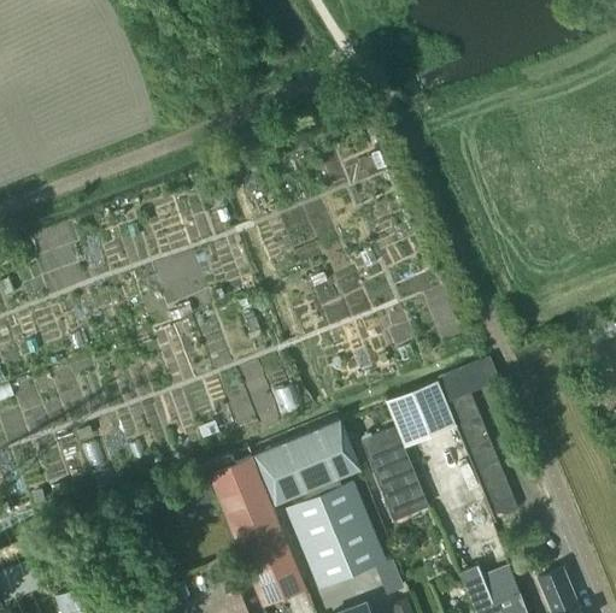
[(69,222),(35,235),(47,265),(81,252),(69,222)]
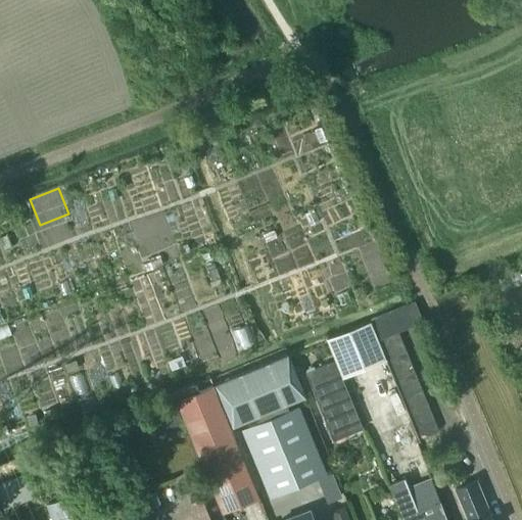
[(217,271),(207,274),(212,285),(221,281),(217,271)]
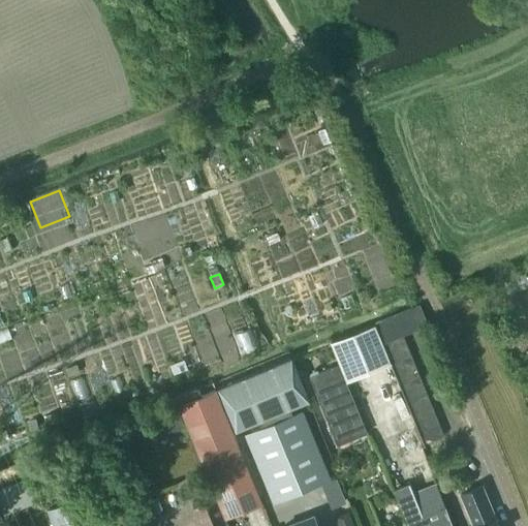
[(383,347),(404,339),(429,329),(421,308),(375,327),(383,347)]
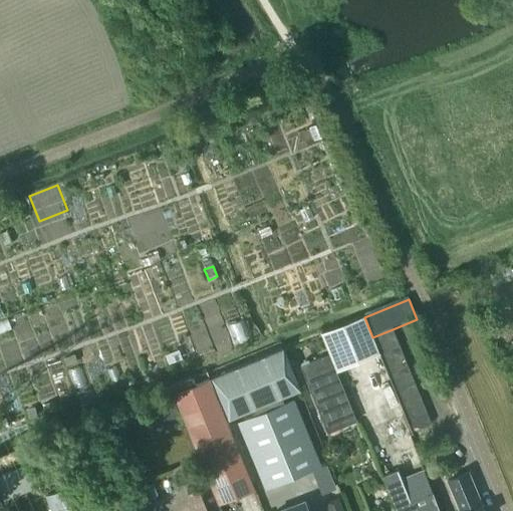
[(380,355),(376,347),(372,337),(364,317),(321,335),(330,357),(337,373),(380,355)]
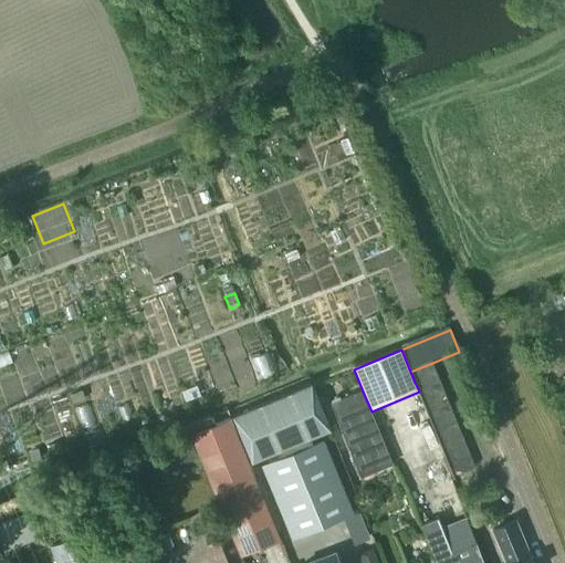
[(437,374),(432,363),(410,372),(415,383),(437,374)]
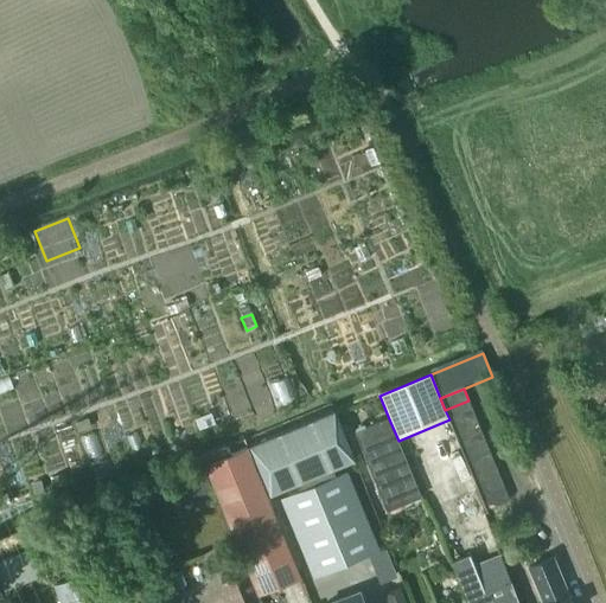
[(473,411),(469,401),(445,410),(450,419),(450,421),(473,411)]
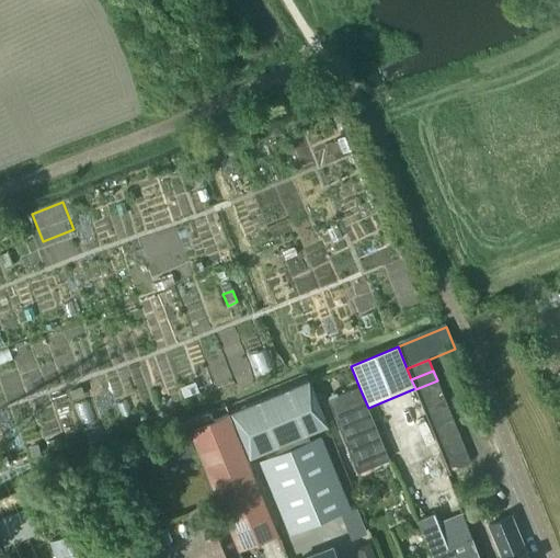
[(420,400),(441,391),(437,380),(415,389),(420,400)]
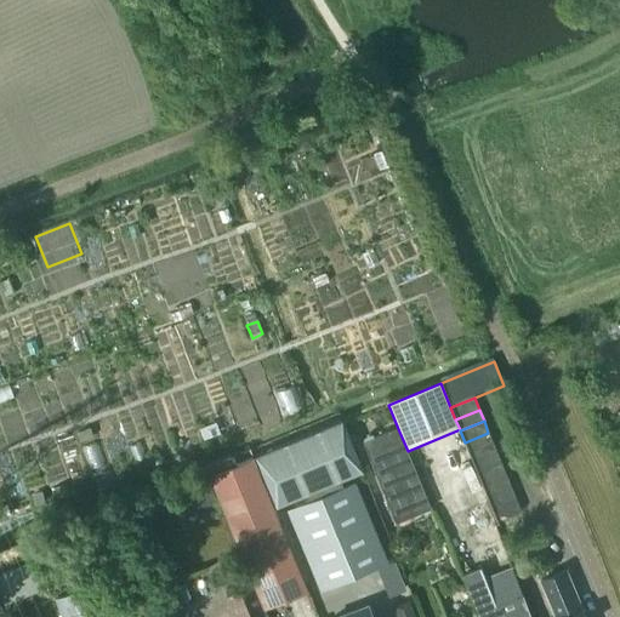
[(340,423),(252,460),(273,509),(305,497),(341,481),(360,474),(340,423)]
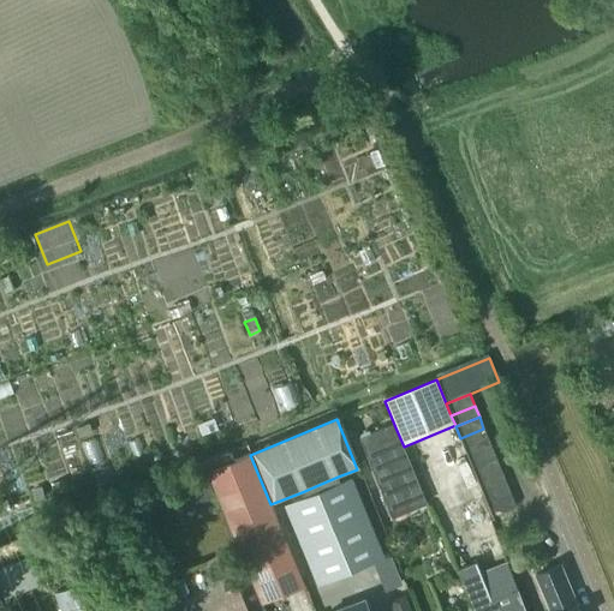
[(89,425),(78,430),(81,436),(91,432),(89,425)]
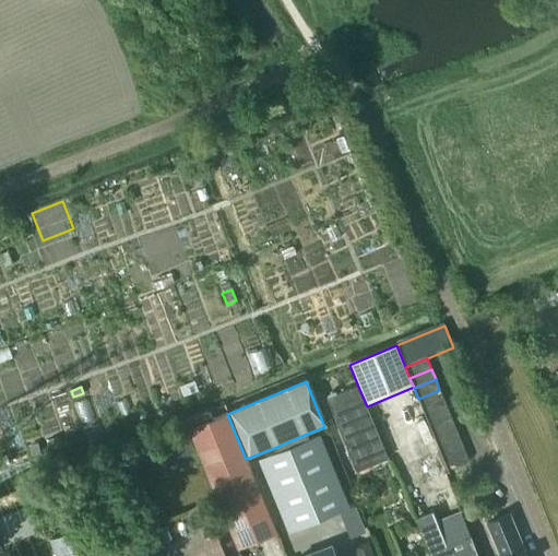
[(367,406),(359,389),(328,402),(357,474),(389,461),(366,406),(367,406)]
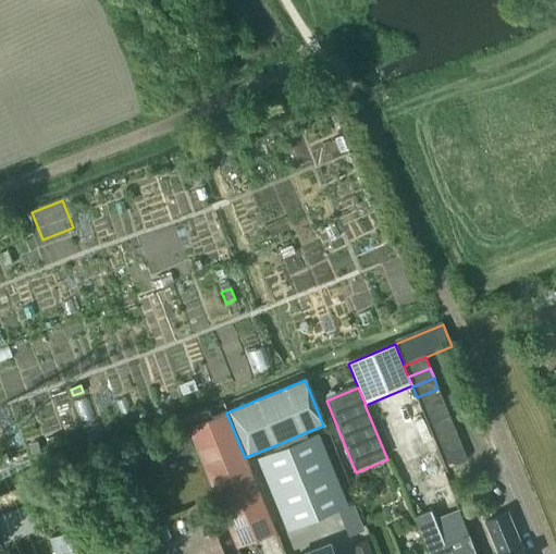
[(442,399),(437,389),(417,397),(421,408),(442,399)]
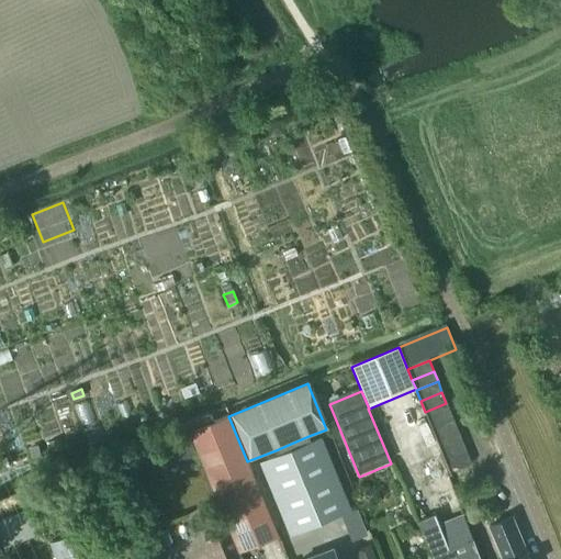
[(429,422),(450,413),(446,403),(425,412),(429,422)]
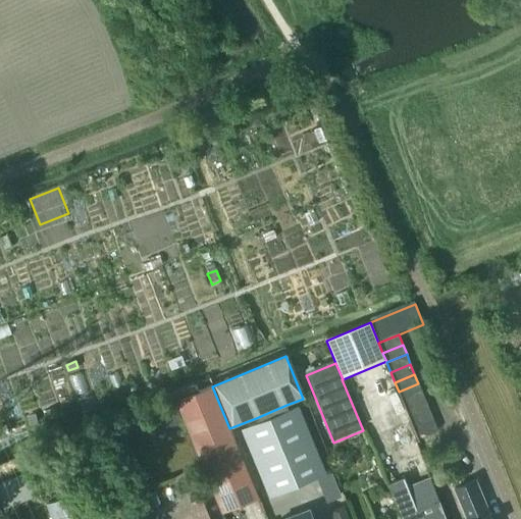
[(422,394),(418,383),(399,392),(403,402),(422,394)]
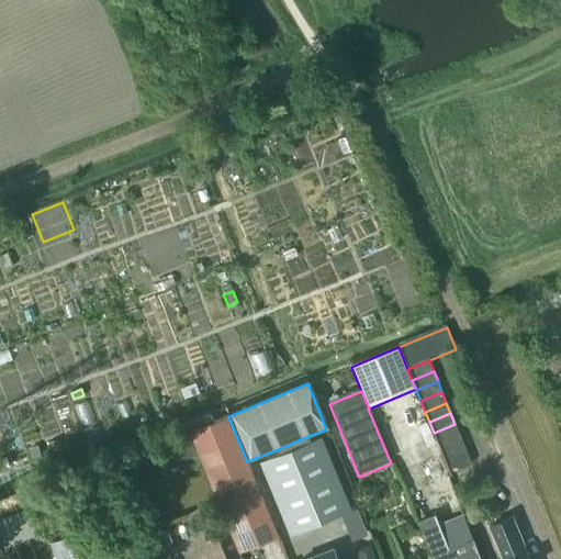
[(193,443),(158,457),(163,469),(199,455),(223,513),(199,523),(213,558),(240,558),(238,552),(278,536),(247,461),(228,416),(189,433),(193,443)]
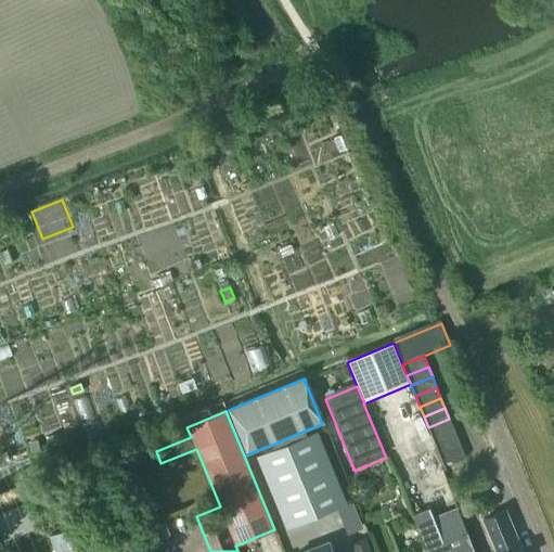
[(433,437),(453,429),(449,419),(428,427),(433,437)]
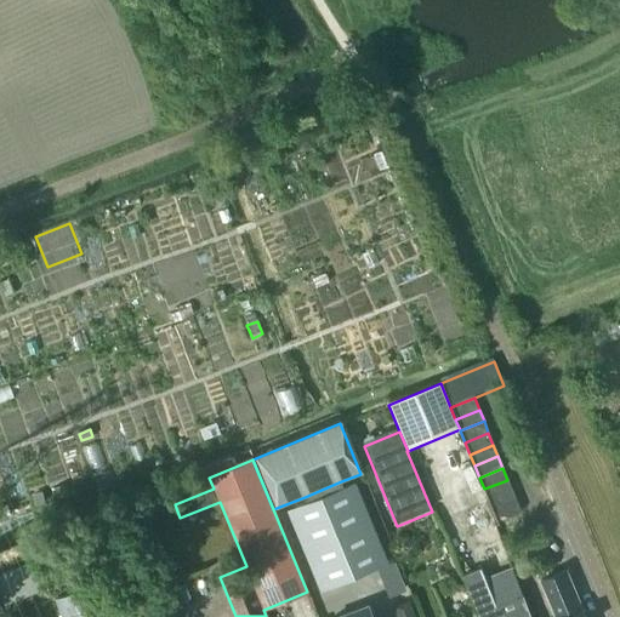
[(512,491),(507,480),(484,489),(489,501),(512,491)]
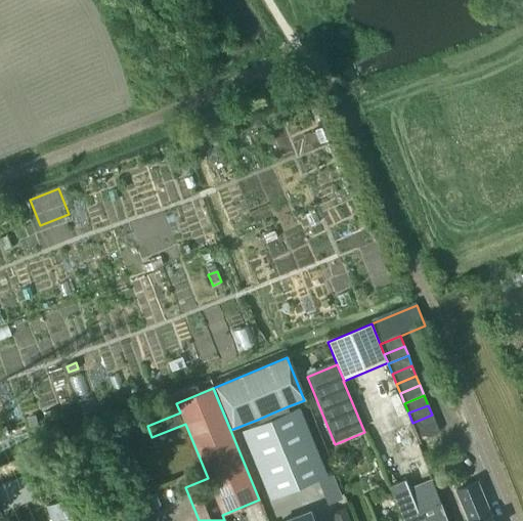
[(260,425),(244,432),(271,500),(328,477),(299,408),(290,413),(288,406),(257,420),(260,425)]
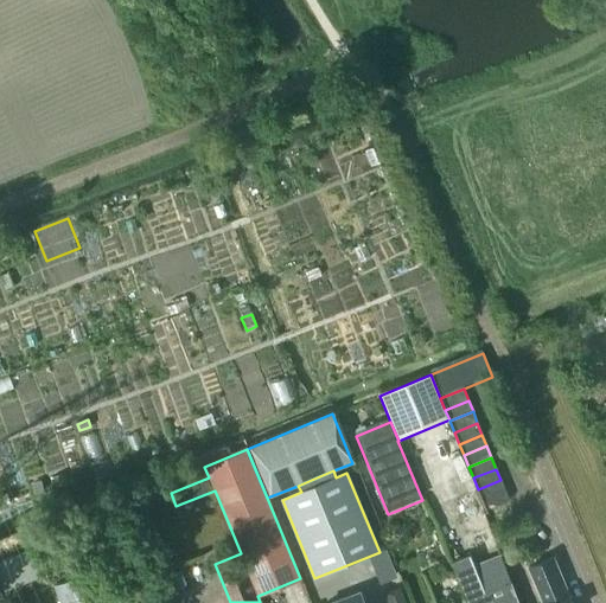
[(483,501),(505,492),(501,480),(478,489),(483,501)]
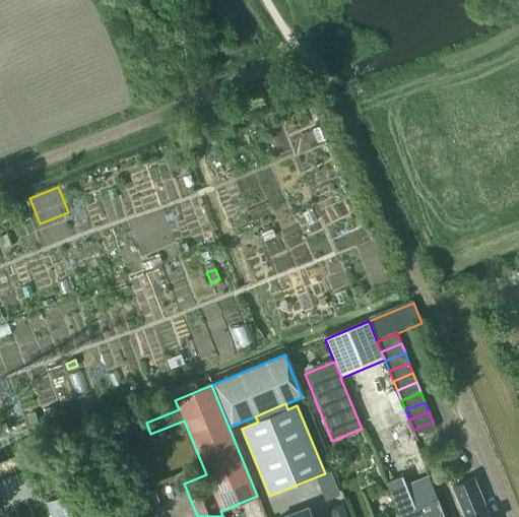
[(437,431),(433,422),(413,430),(417,439),(437,431)]
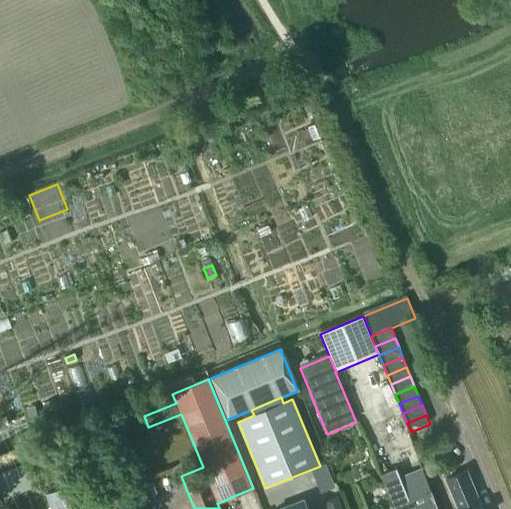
[(32,460),(39,478),(50,474),(43,456),(32,460)]
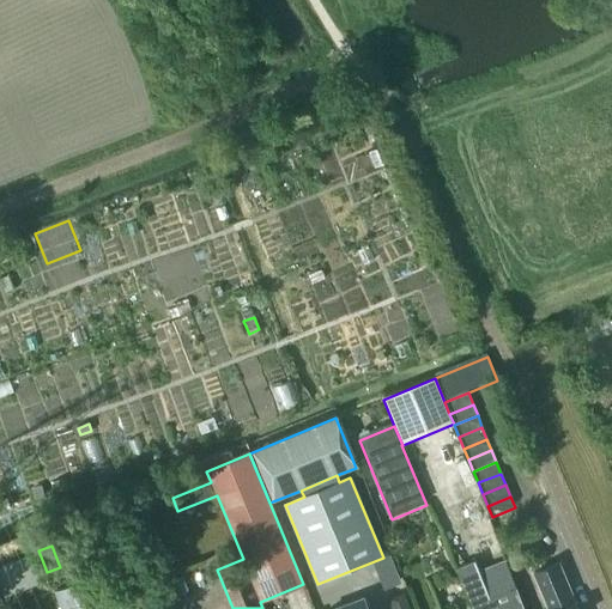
[(36,559),(0,572),(0,588),(4,600),(46,583),(36,559)]
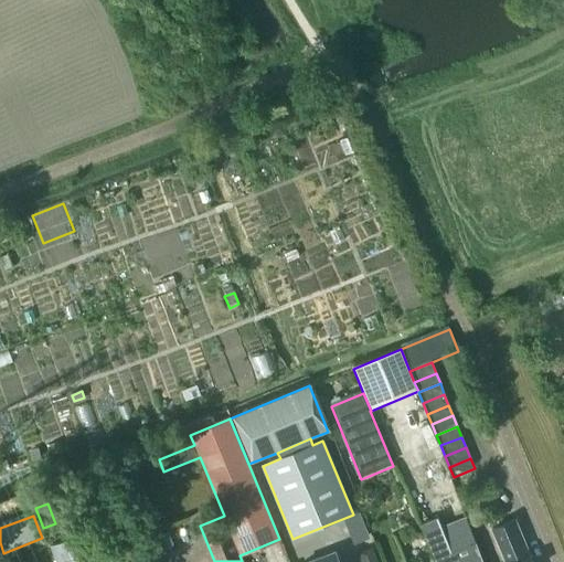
[(482,561),(467,519),(440,530),(437,521),(422,527),(435,561),(482,561)]
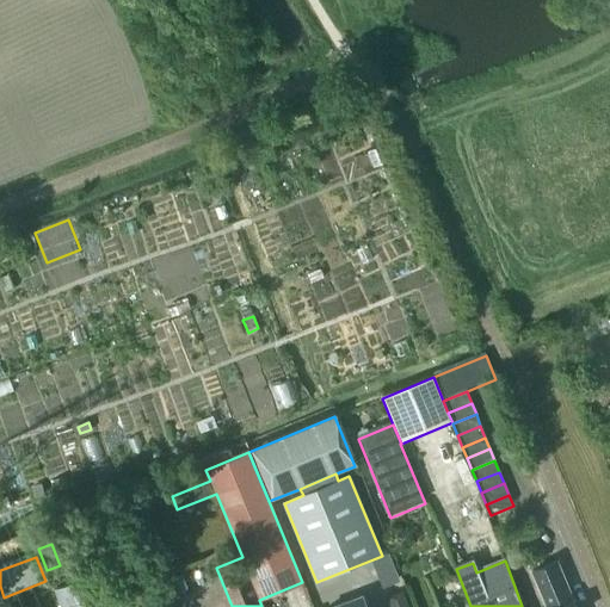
[(573,606),(572,604),(556,565),(534,575),(546,606),(573,606)]
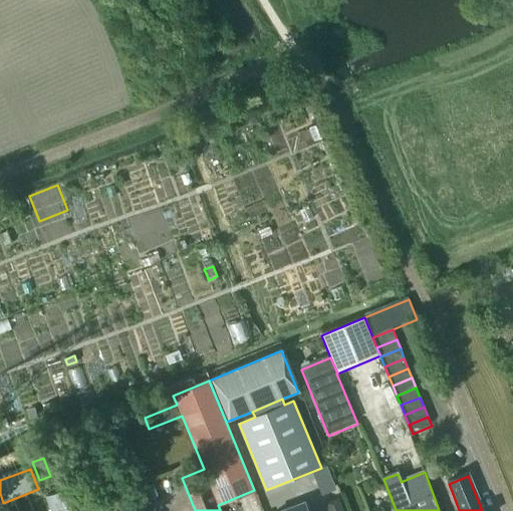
[(84,510),(74,486),(45,498),(50,510),(84,510)]
